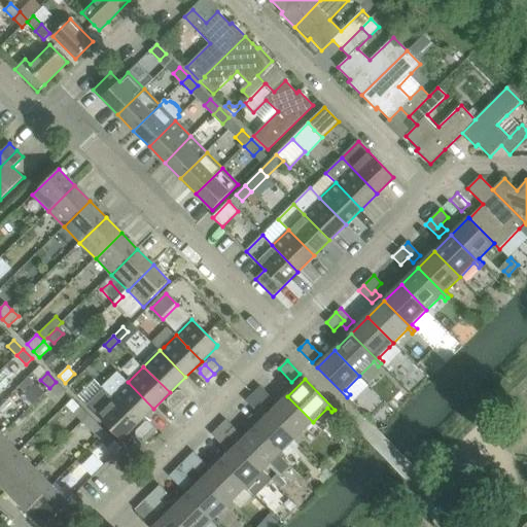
[(34,381),(22,393),(34,405),(45,392),(34,381)]
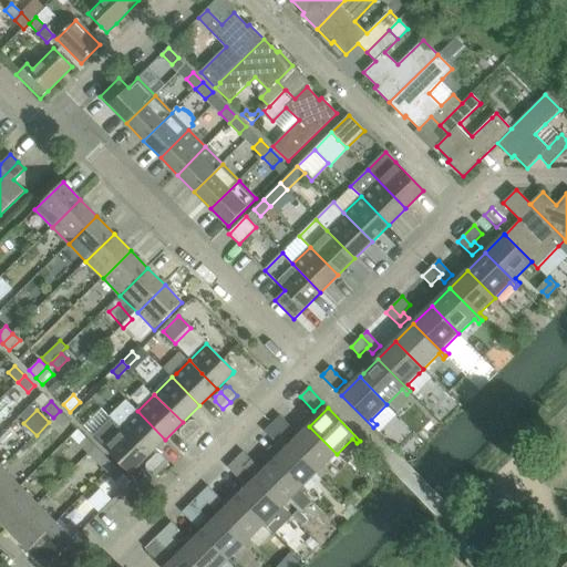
[(60,411),(53,418),(63,428),(70,421),(60,411)]
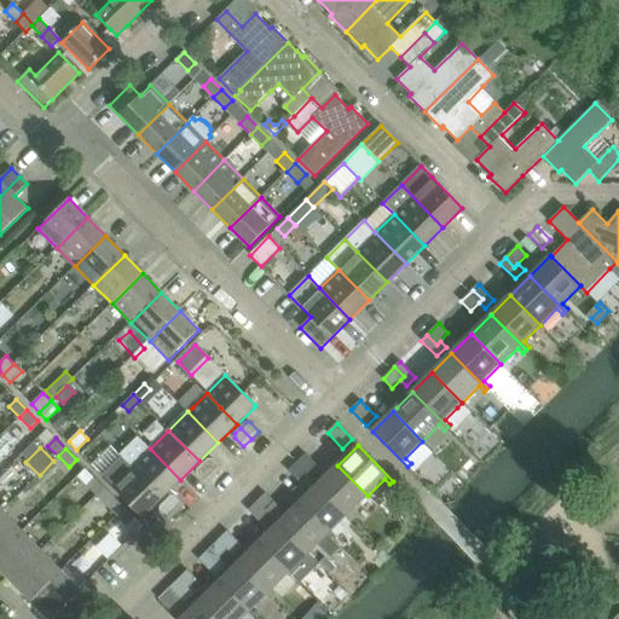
[(150,449),(131,467),(161,498),(180,480),(150,449)]
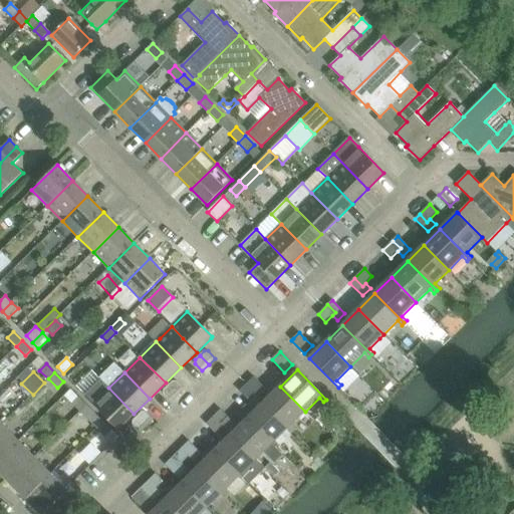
[(266,390),(254,377),(249,381),(257,390),(254,393),(259,398),(266,390)]
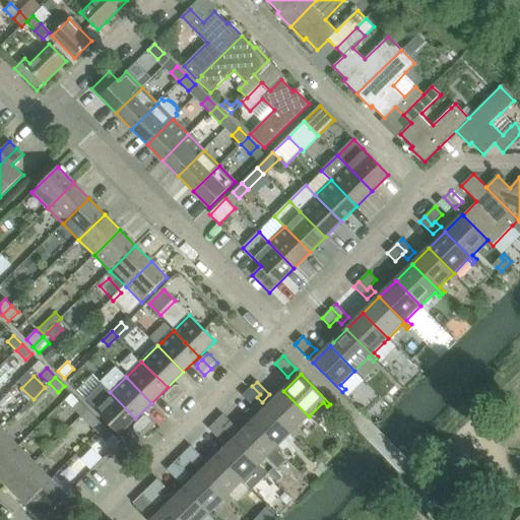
[(102,384),(85,399),(120,434),(135,418),(110,392),(102,384)]
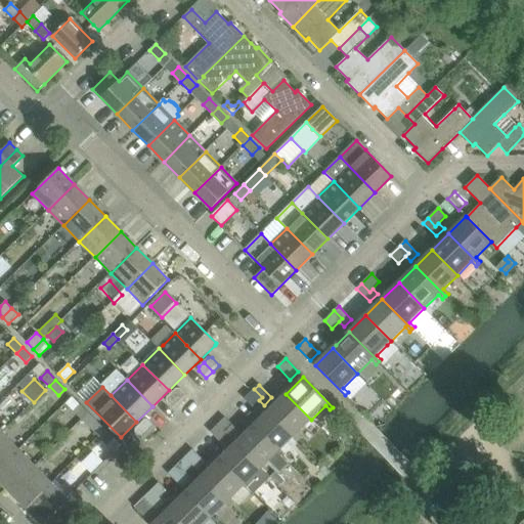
[(176,389),(171,393),(181,402),(187,396),(180,389),(176,389)]
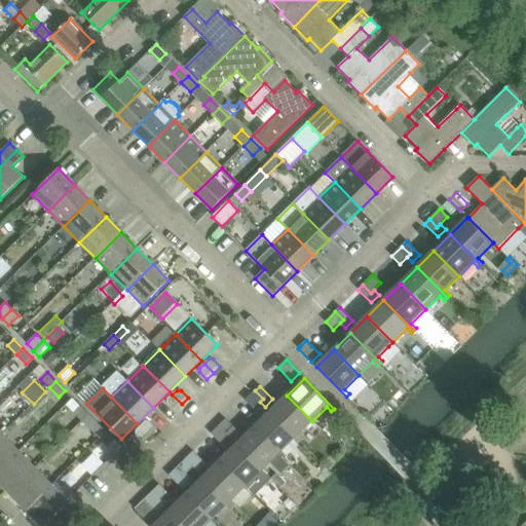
[(263,399),(255,390),(246,401),(253,408),(260,402),(263,399)]
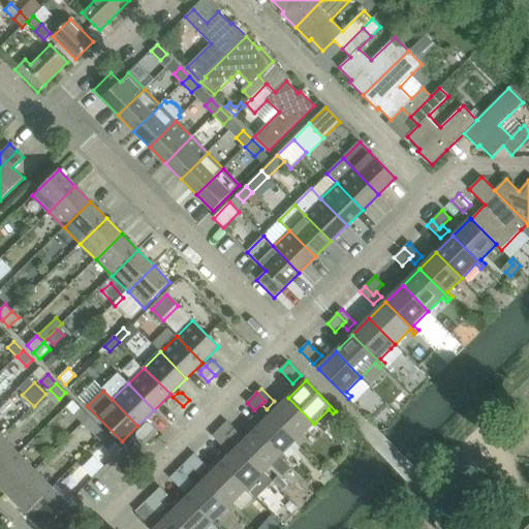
[(183,406),(173,397),(168,401),(168,405),(176,413),(183,406)]
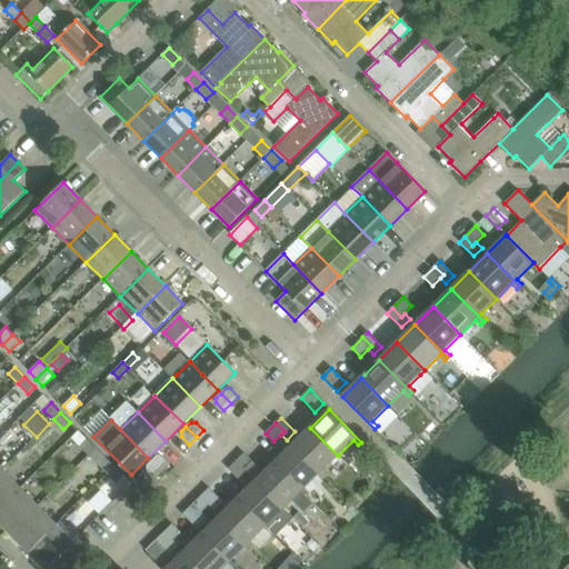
[(322,470),(338,456),(310,428),(292,446),(325,478),(327,476),(322,470)]
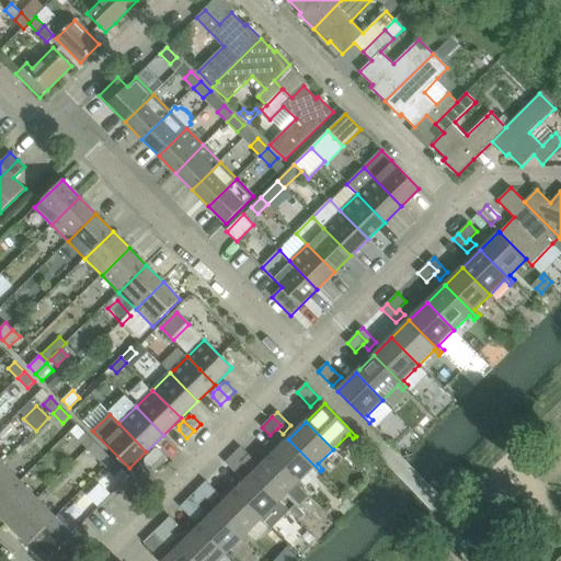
[(86,433),(78,425),(70,432),(78,439),(86,433)]
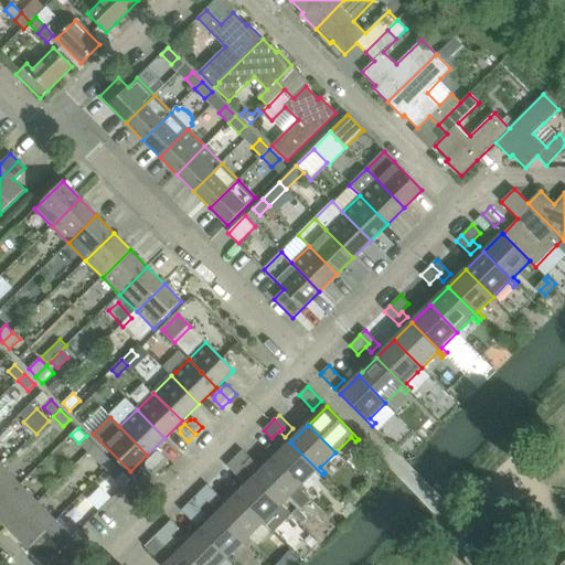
[(86,436),(78,443),(88,452),(96,446),(86,436)]
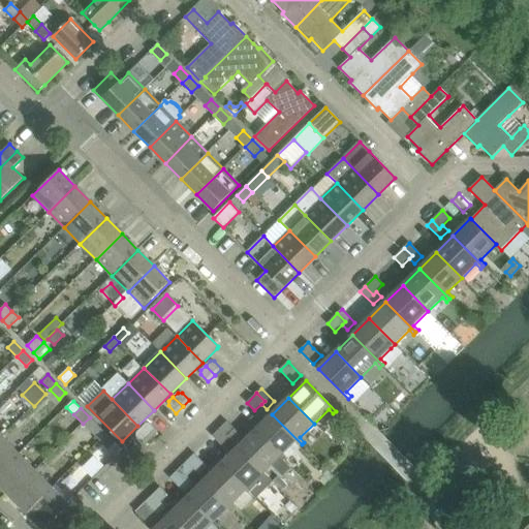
[(299,447),(302,444),(272,414),(255,431),(280,457),(294,442),(299,447)]
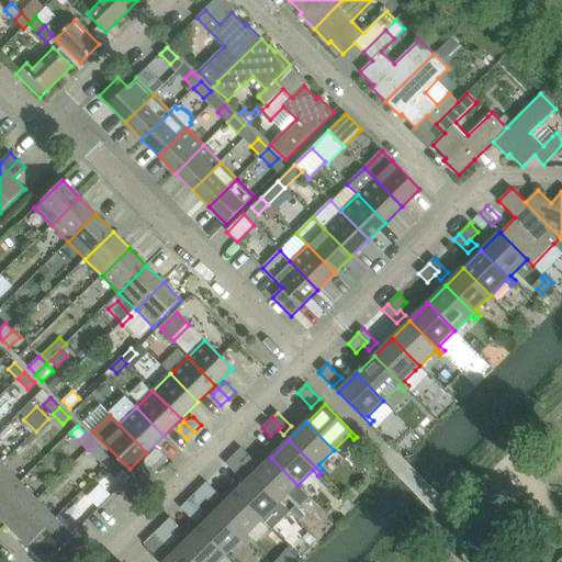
[(96,444),(88,450),(98,460),(104,453),(96,444)]
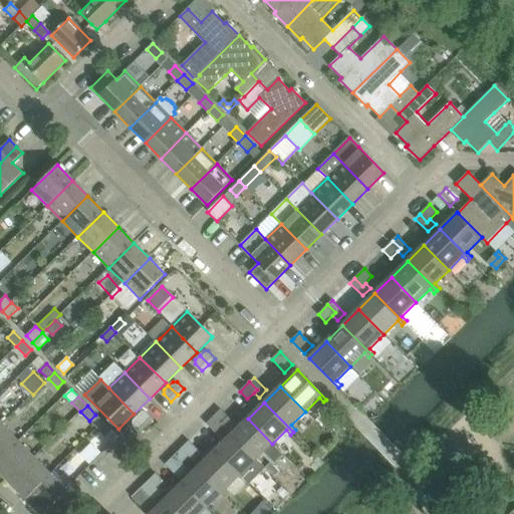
[(228,418),(221,410),(211,420),(219,428),(221,425),(228,418)]
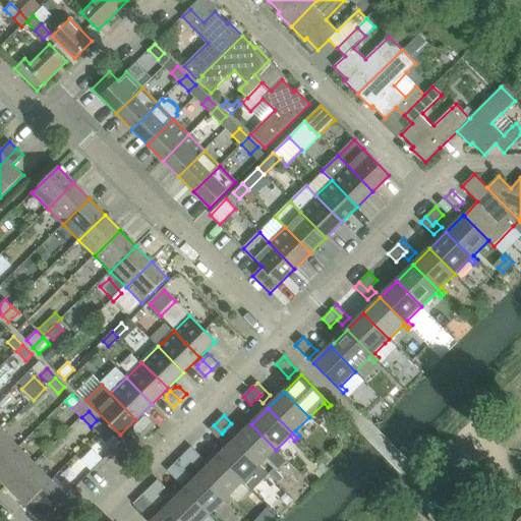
[(138,422),(149,431),(155,424),(148,417),(143,417),(138,422)]
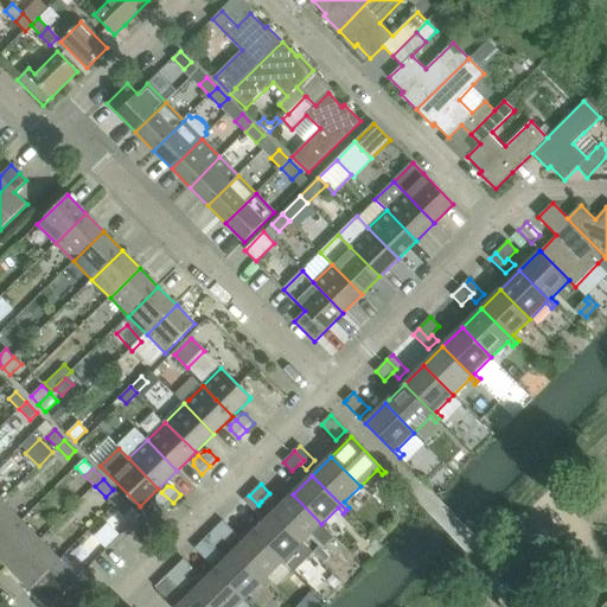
[(165,510),(173,503),(161,492),(157,497),(157,502),(165,510)]
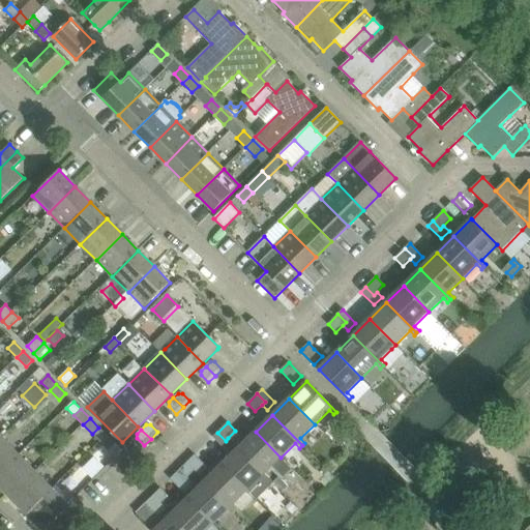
[(266,471),(281,458),(256,432),(238,448),(268,478),(271,476),(266,471)]
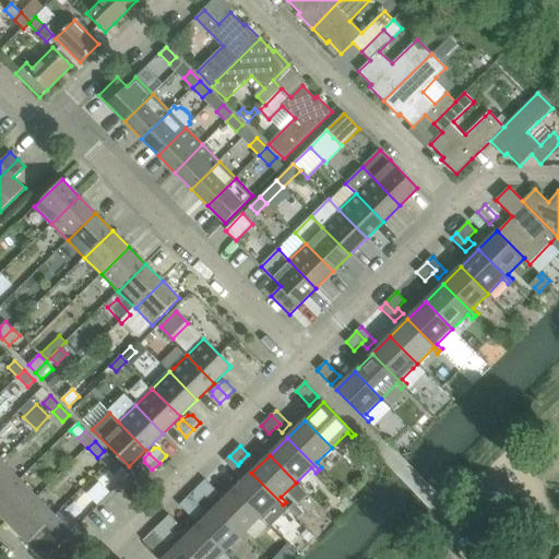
[(238,465),(229,456),(224,461),(238,475),(247,467),(240,462),(238,465)]
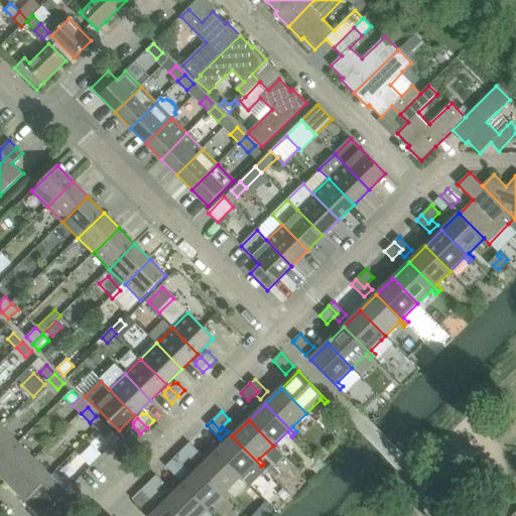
[(104,423),(97,429),(106,438),(112,432),(104,423)]
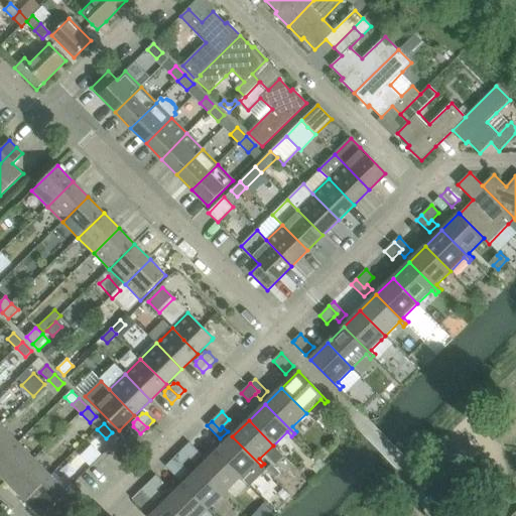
[(0,429),(0,462),(19,443),(3,427),(0,429)]
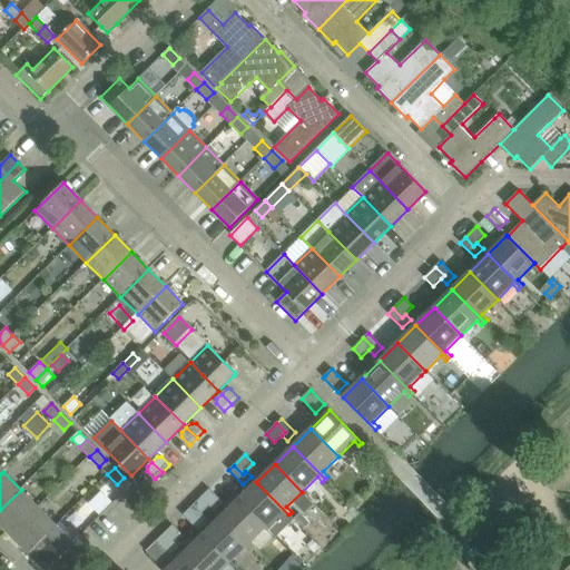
[(124,478),(117,484),(124,492),(130,485),(124,478)]
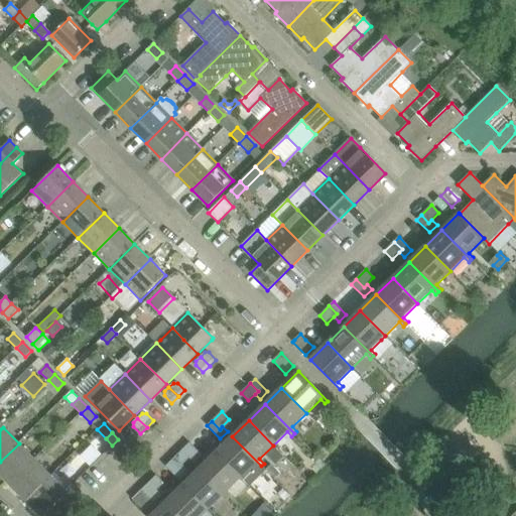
[(259,469),(261,466),(232,436),(216,453),(241,478),(255,464),(259,469)]
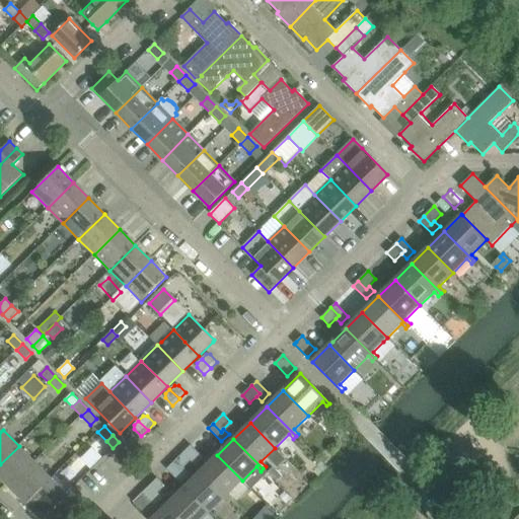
[(204,458),(191,445),(187,450),(194,458),(191,461),(196,466),(204,458)]
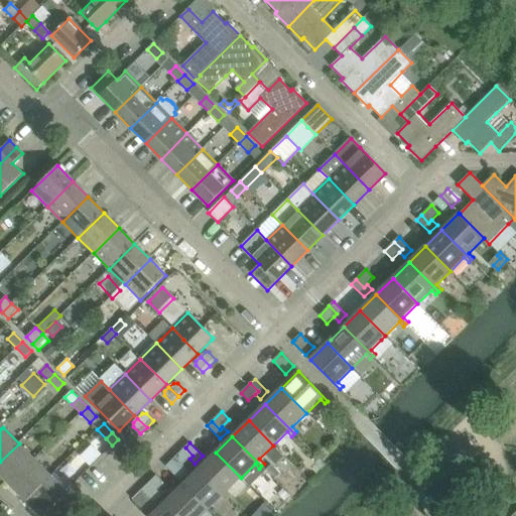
[(35,460),(19,443),(0,462),(0,474),(10,485),(35,460)]
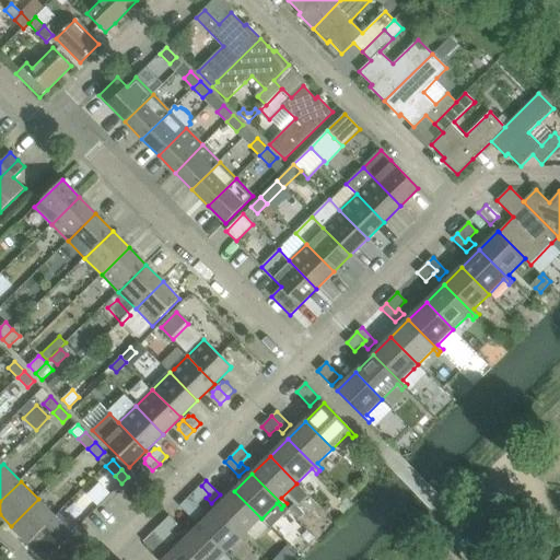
[(209,494),(201,486),(190,497),(198,504),(206,498),(209,494)]
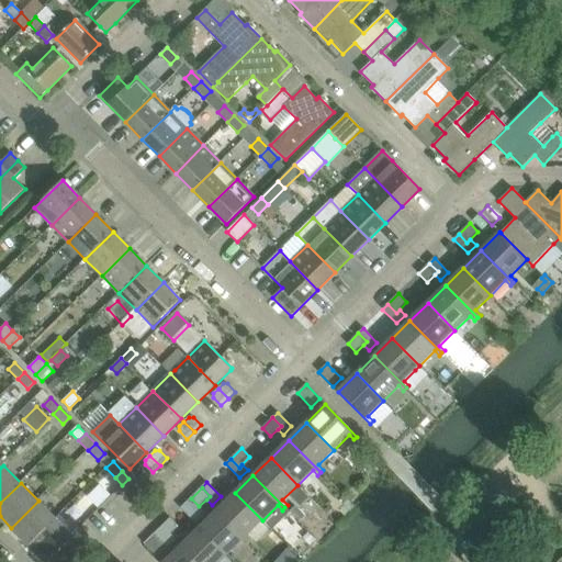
[(247,535),(262,520),(235,493),(217,510),(249,542),(251,540),(247,535)]
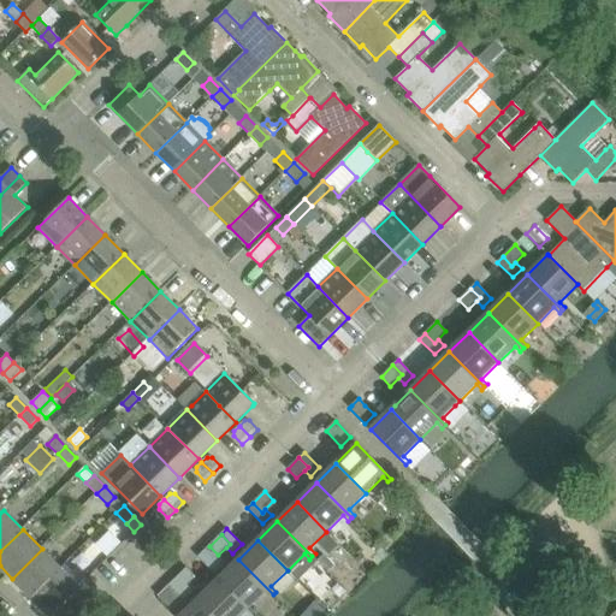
[(12,579),(31,598),(61,569),(42,549),(12,579)]
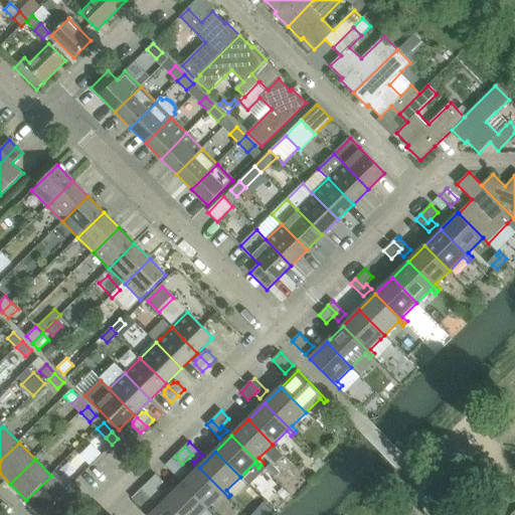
[(199,468),(183,484),(207,509),(221,495),(225,499),(228,497),(199,468)]
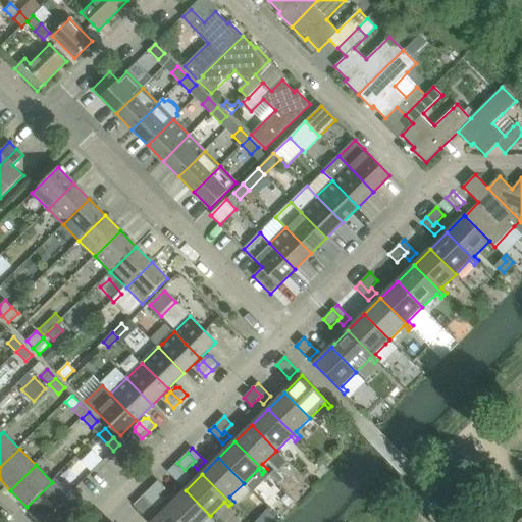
[(166,489),(158,481),(148,491),(156,499),(159,496),(166,489)]
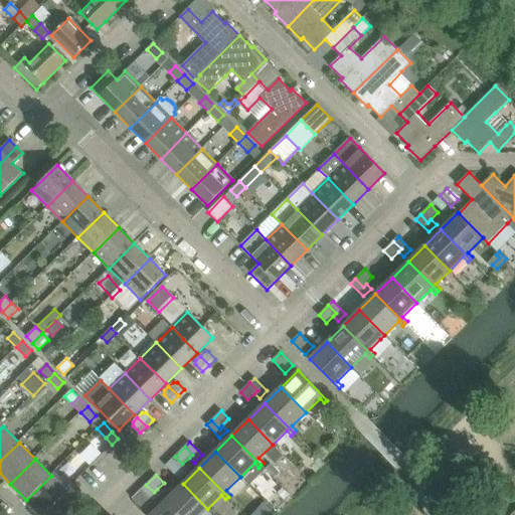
[(66,490),(51,476),(26,500),(41,514),(43,514),(45,513),(46,514),(60,514),(74,501),(66,492),(67,491),(66,490)]
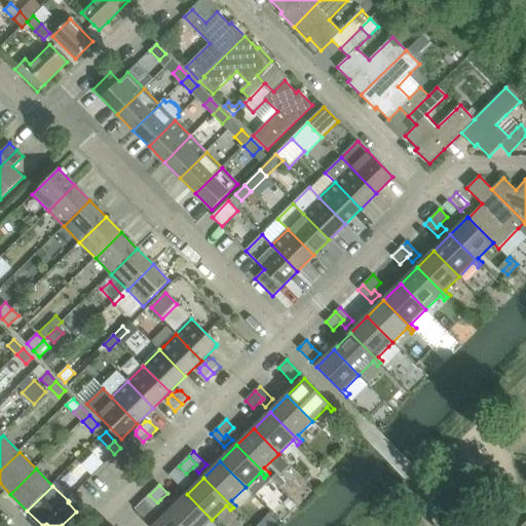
[(171,511),(185,525),(204,525),(212,520),(187,494),(171,511)]
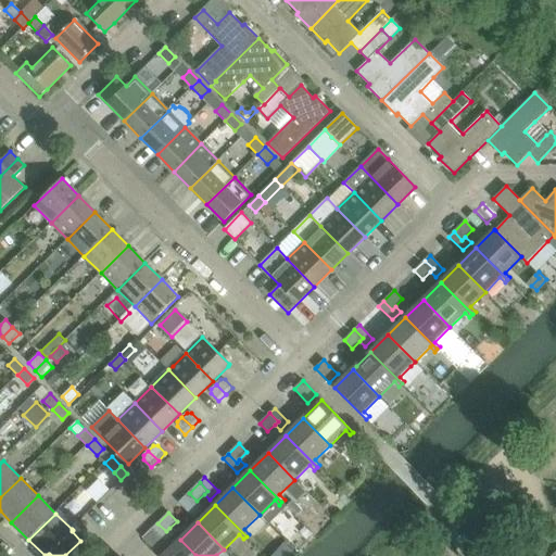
[(166,531),(158,523),(153,528),(166,542),(175,533),(169,528),(166,531)]
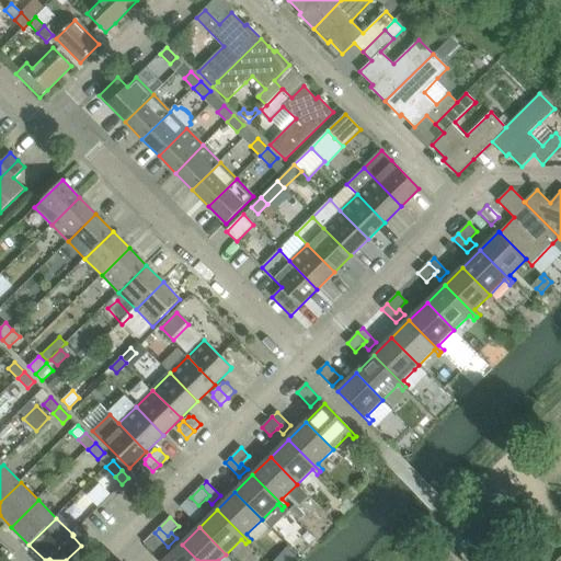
[(316,539),(307,531),(301,536),(310,545),(316,539)]
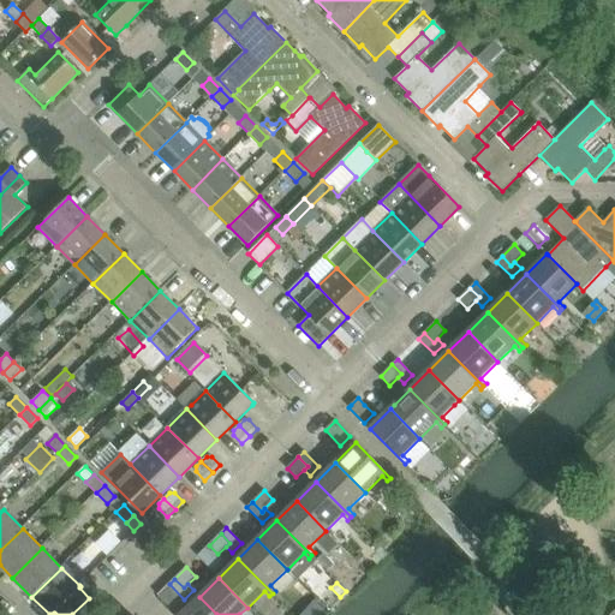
[(216,614),(199,597),(179,614),(216,614)]
